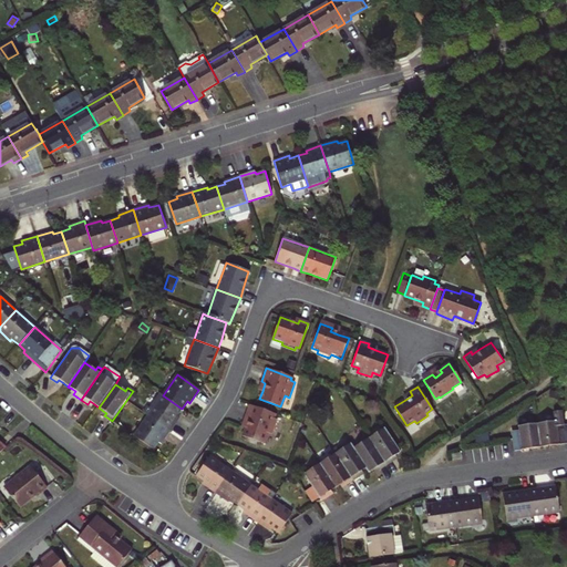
[(143,412),(148,415),(171,431),(179,418),(177,415),(182,409),(163,395),(160,393),(150,408),(147,405),(143,412)]
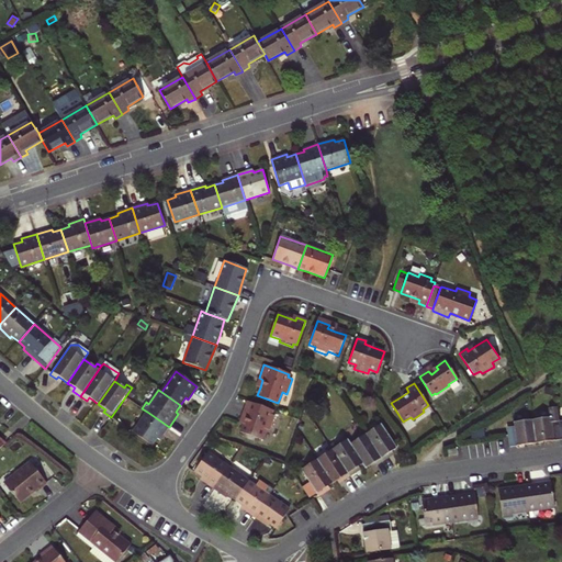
[(247,416),(244,425),(240,433),(262,440),(267,428),(271,429),(277,415),(271,413),(272,411),(247,401),(243,415),(247,416)]
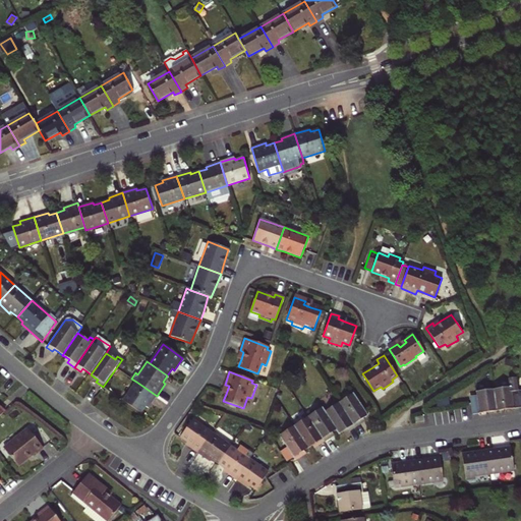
[(508,388),(495,390),(498,411),(504,410),(520,408),(517,391),(515,379),(507,381),(508,388)]
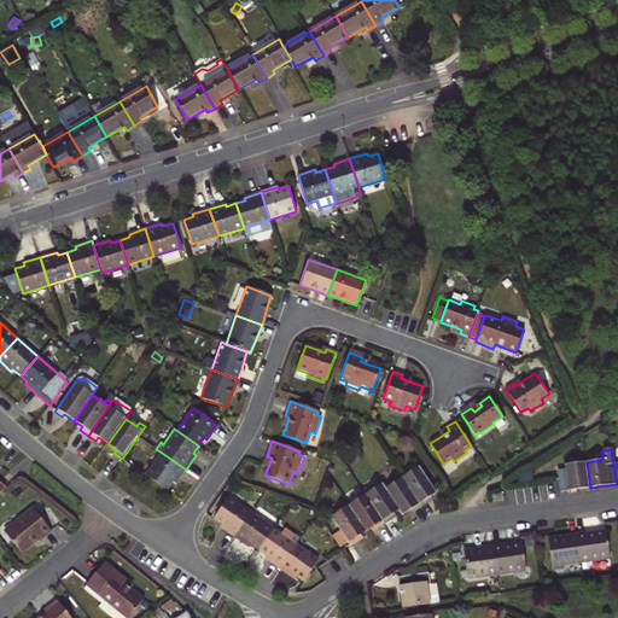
[(186,470),(162,453),(146,476),(167,490),(173,483),(175,484),(186,470)]
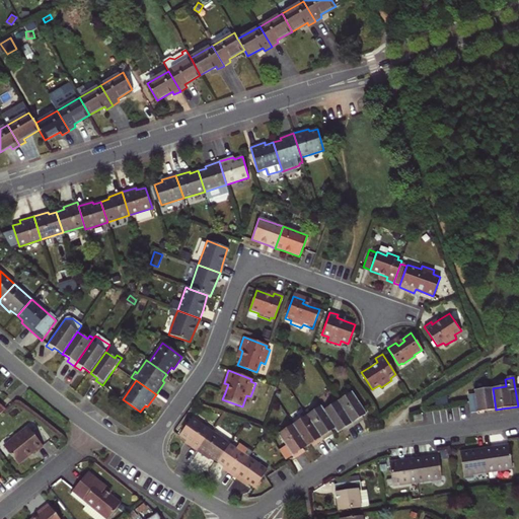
[(467,396),(470,414),(489,411),(494,410),(491,388),(473,391),(474,395),(467,396)]
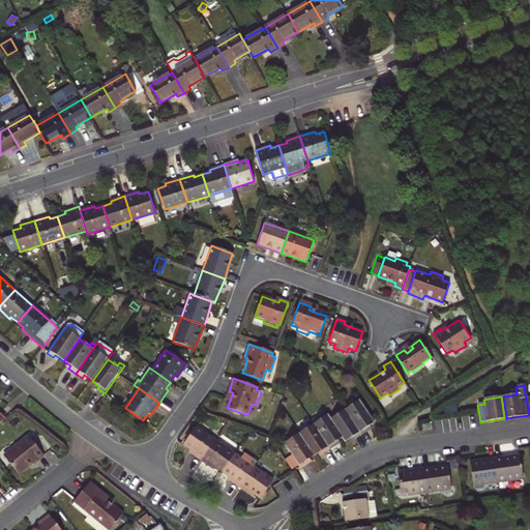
[(342,405),(360,435),(367,430),(365,428),(369,425),(374,422),(359,400),(348,407),(345,403),(342,405)]
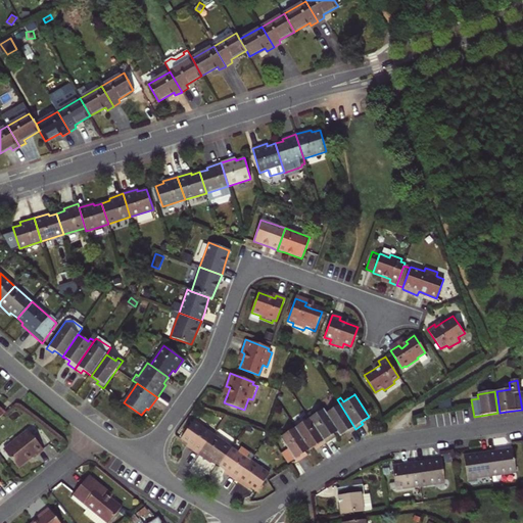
[(336,407),(326,413),(337,431),(340,435),(345,432),(348,430),(349,433),(355,429),(337,399),(333,402),(336,407)]
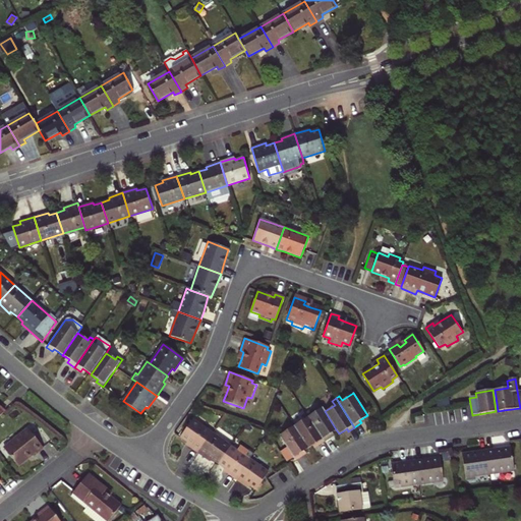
[(305,413),(324,442),(331,438),(329,435),(332,432),(336,429),(325,411),(322,407),(311,414),(308,411),(305,413)]
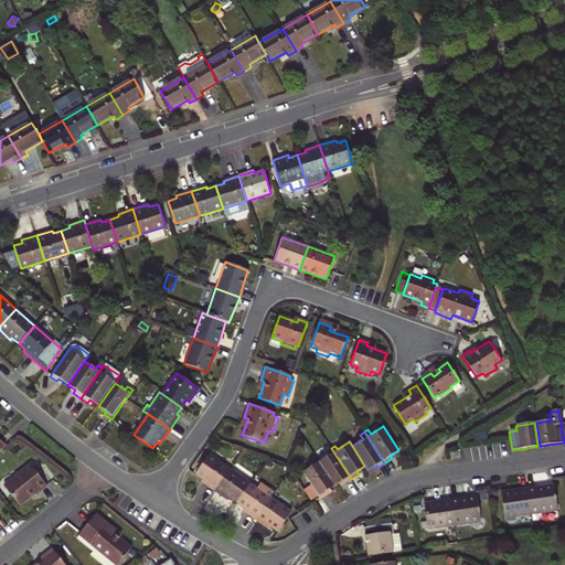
[(329,455),(318,461),(334,486),(339,482),(342,480),(344,483),(351,479),(331,448),(327,450),(329,455)]
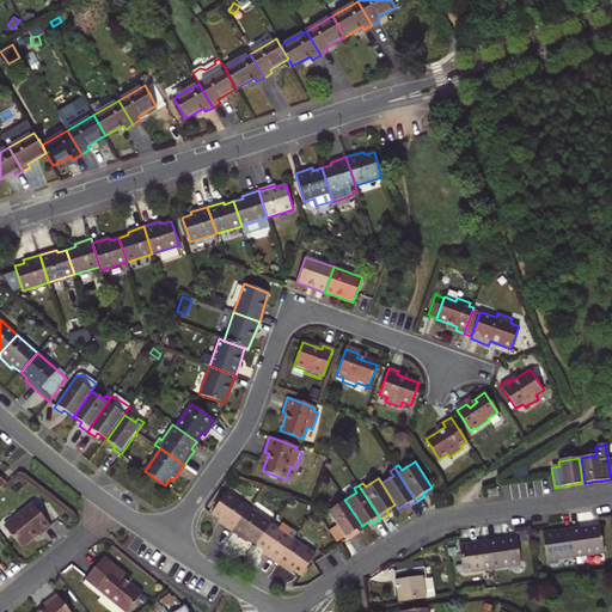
[(232,532),(249,508),(226,493),(213,513),(221,519),(219,522),(232,532)]
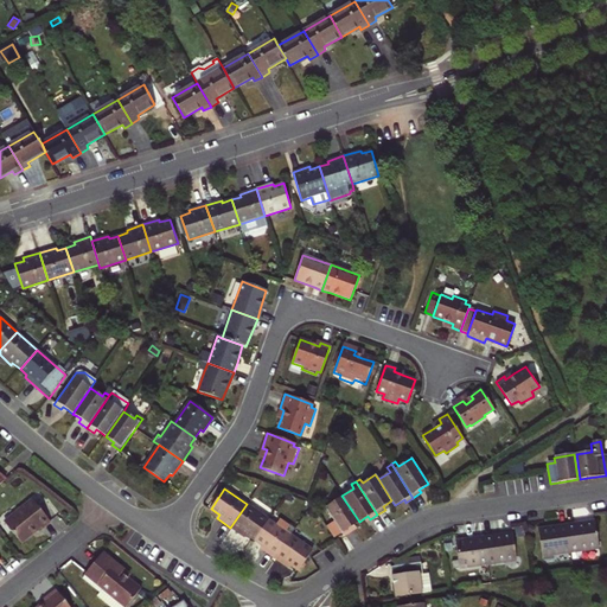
[(33,499),(5,523),(20,543),(59,515),(43,494),(34,502),(33,499)]
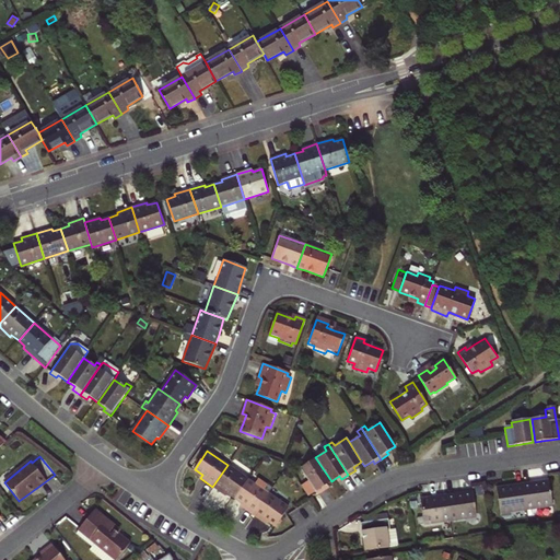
[(331,481),(315,457),(304,465),(301,462),(296,465),(317,494),(324,490),(323,487),(326,485),(331,481)]
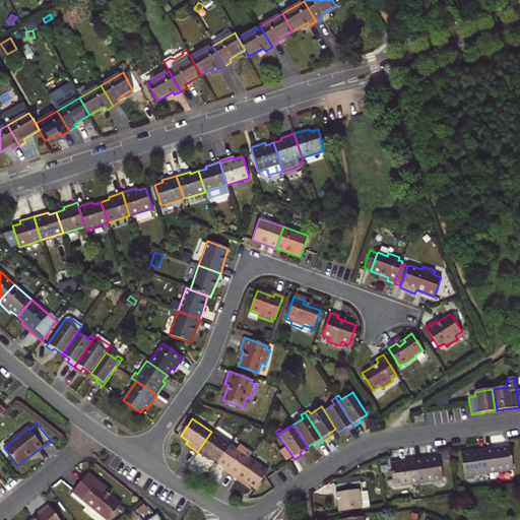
[(211,432),(197,452),(209,460),(211,457),(218,462),(231,445),(211,432)]
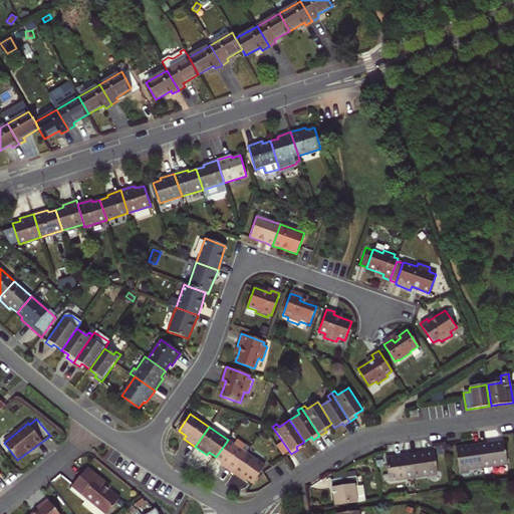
[(228,440),(216,457),(222,462),(221,465),(232,473),(246,453),(235,446),(228,440)]
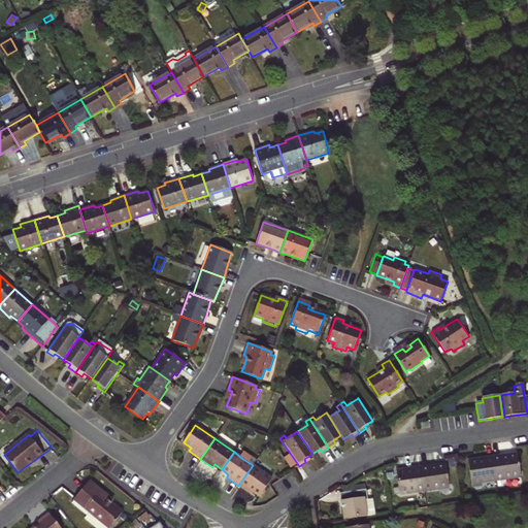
[(244,454),(241,458),(253,465),(256,461),(244,454)]
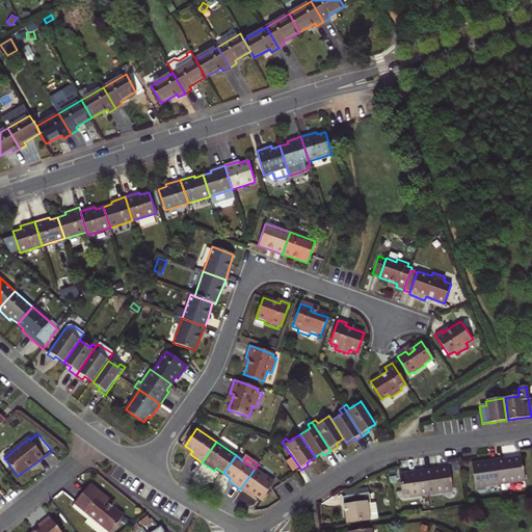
[(522,457),(503,460),(507,482),(525,479),(522,457)]
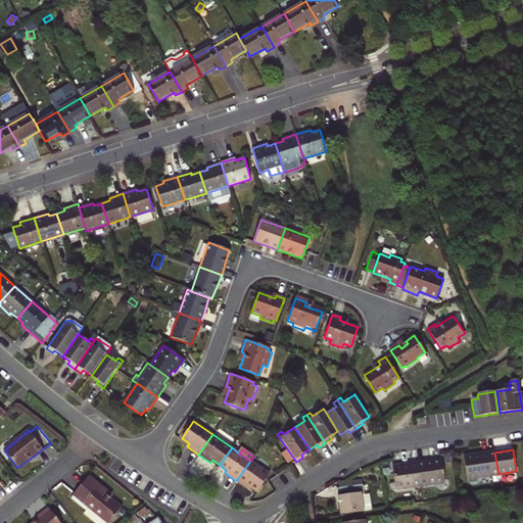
[(487,454),(490,475),(498,474),(494,453),(487,454)]
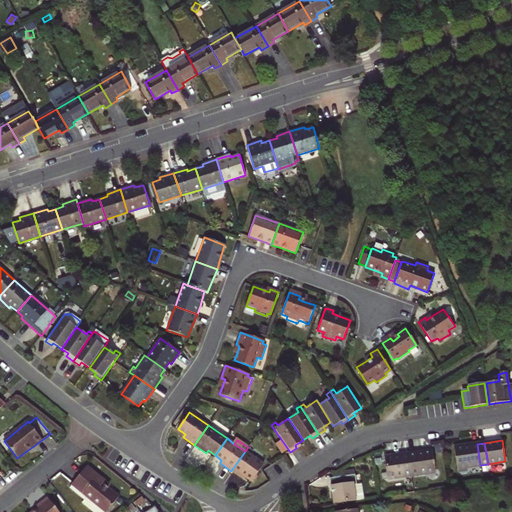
[(457,468),(480,465),(477,444),(454,447),(457,468)]
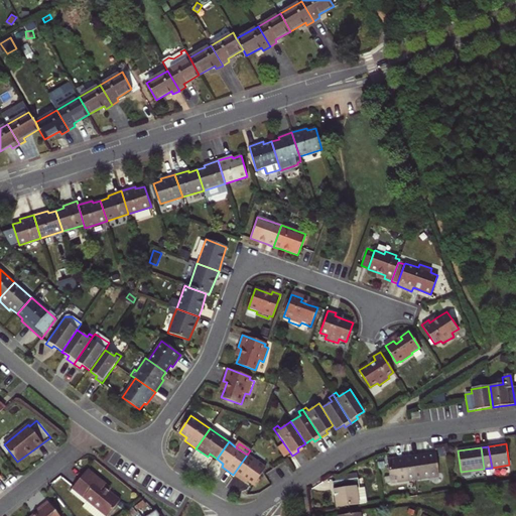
[(434,453),(420,455),(424,477),(437,475),(434,453)]
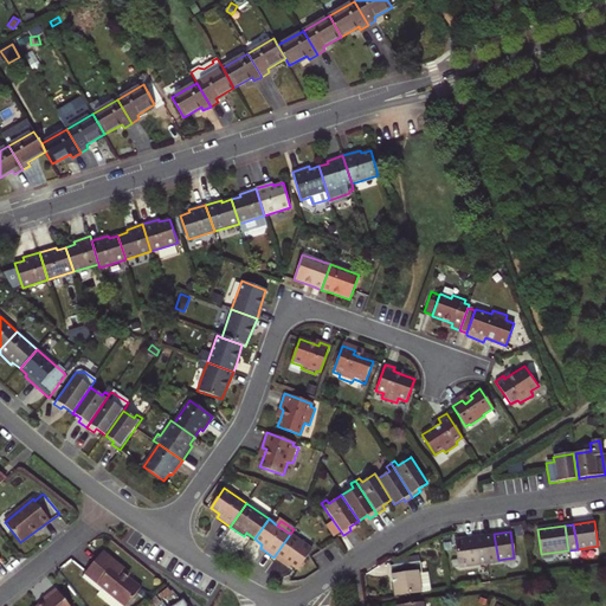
[(313,550),(290,534),(274,558),(288,567),(290,565),(298,569),(313,550)]
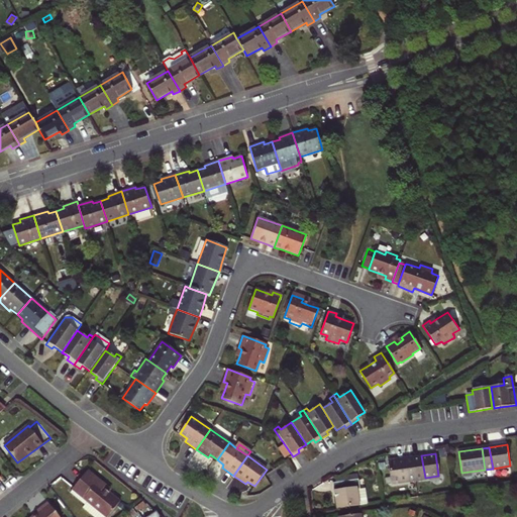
[(421,455),(411,457),(414,480),(425,478),(421,455)]
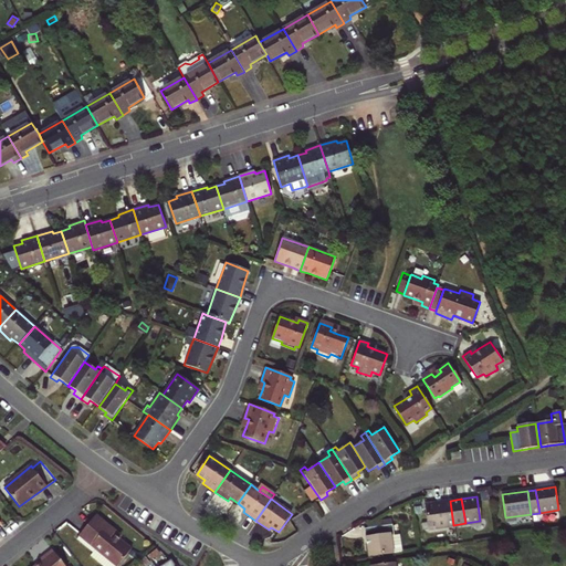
[(440,527),(453,525),(450,501),(437,503),(440,527)]
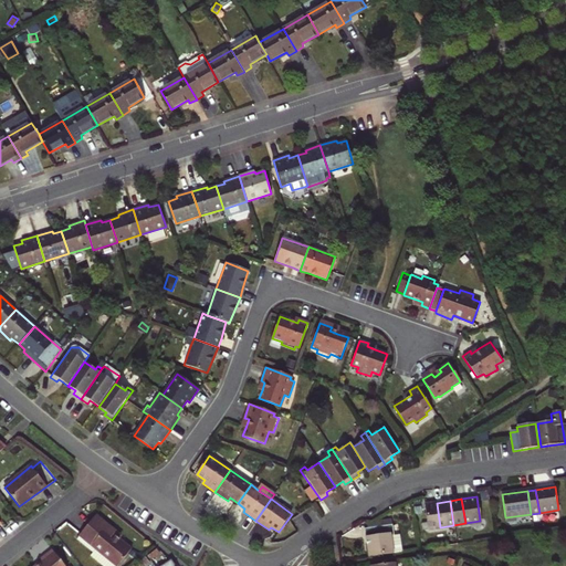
[(427,528),(440,527),(437,503),(423,504),(427,528)]
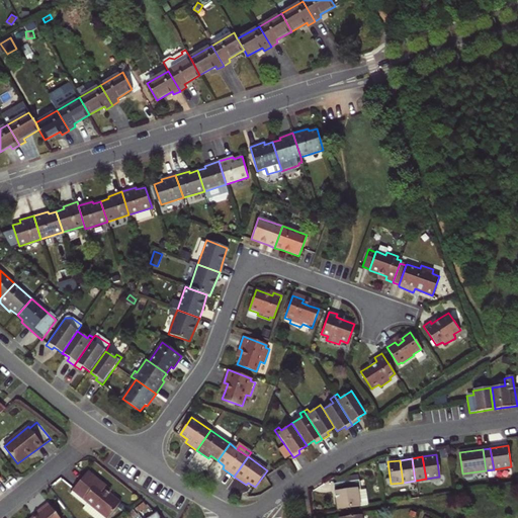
[(107,517),(120,502),(108,493),(104,490),(106,486),(88,471),(71,494),(100,517),(107,517)]
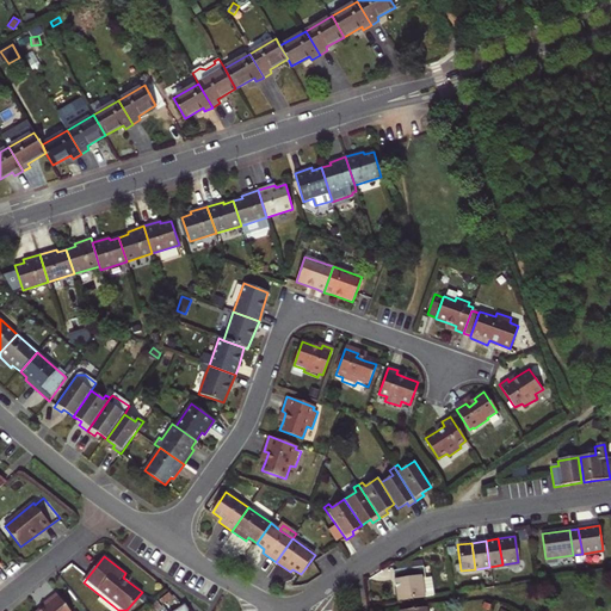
[(393,571),(397,600),(433,596),(431,576),(425,578),(424,566),(393,571)]
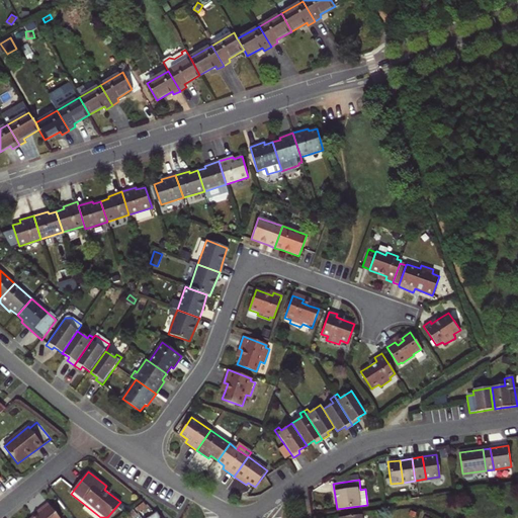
[(136,508),(139,512),(148,505),(144,502),(136,508)]
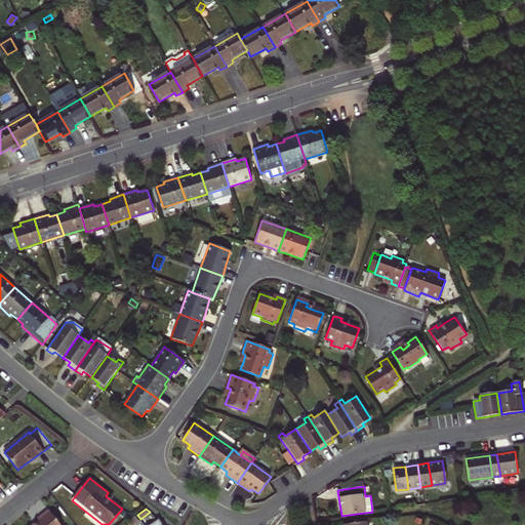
[(39,521),(34,524),(59,524),(48,511),(37,519),(39,521)]
